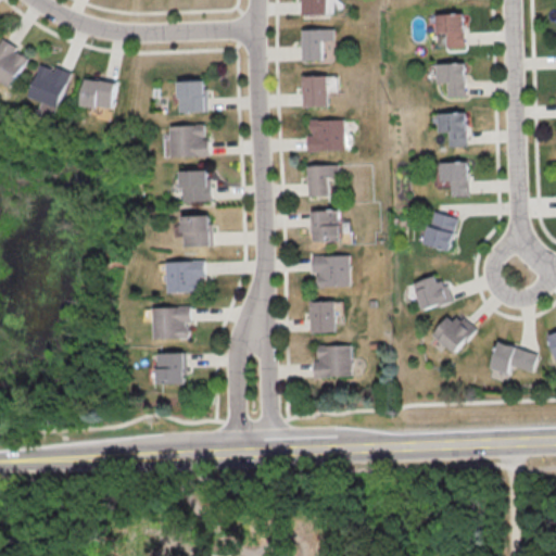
[(300,0),(301,14),(325,13),(324,0),(300,0)]
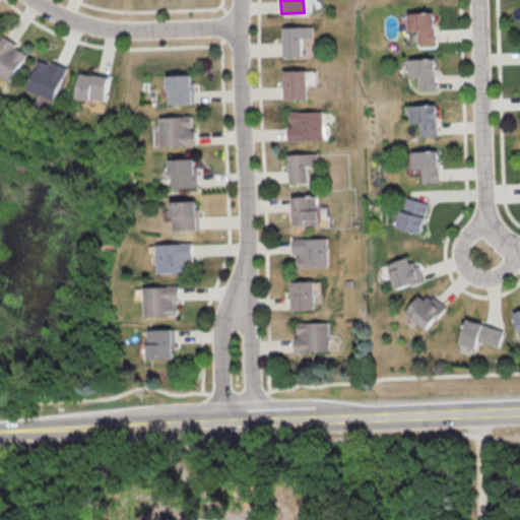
[(406,30),(414,29),(415,44),(433,44),(432,11),(405,12),(406,30)]
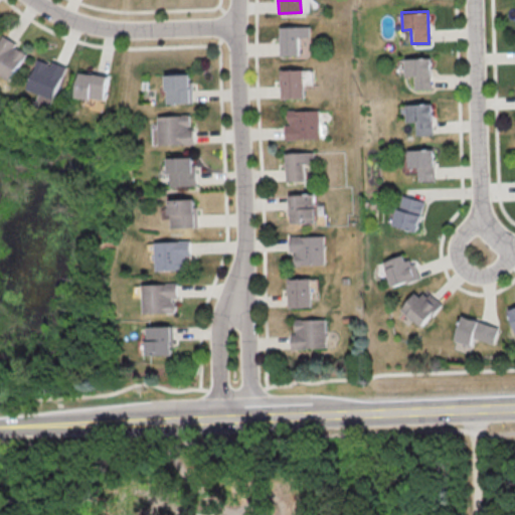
[(280,26),(281,55),(299,54),(299,36),(309,36),(309,25),(280,26)]
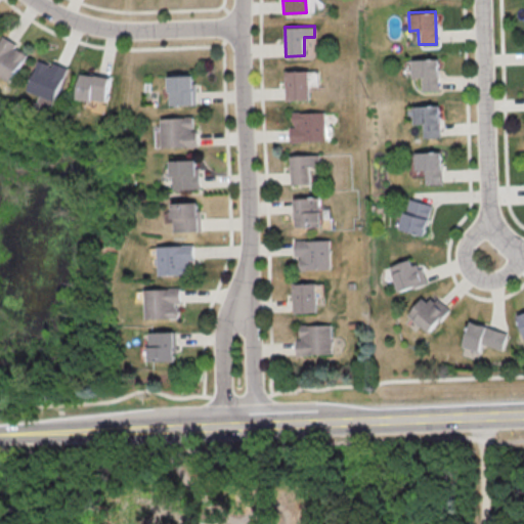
[(0,75),(10,82),(28,52),(2,37),(0,40),(0,75)]
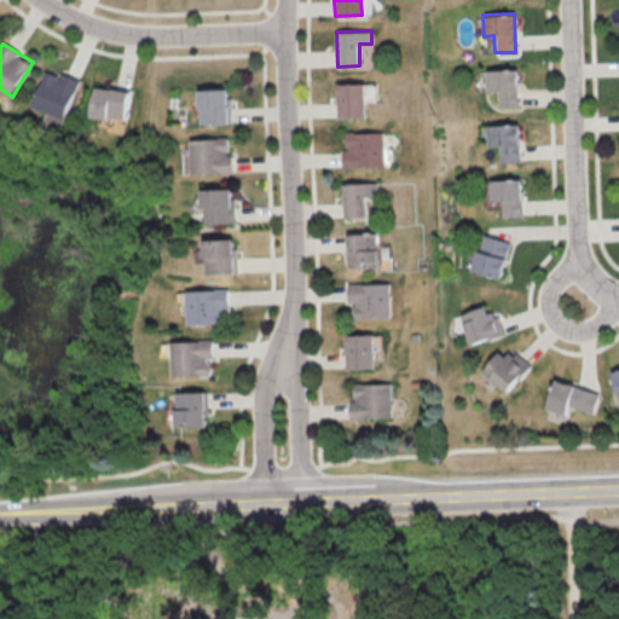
[(515,106),(516,70),(485,69),(484,91),(496,91),(496,106),(515,106)]
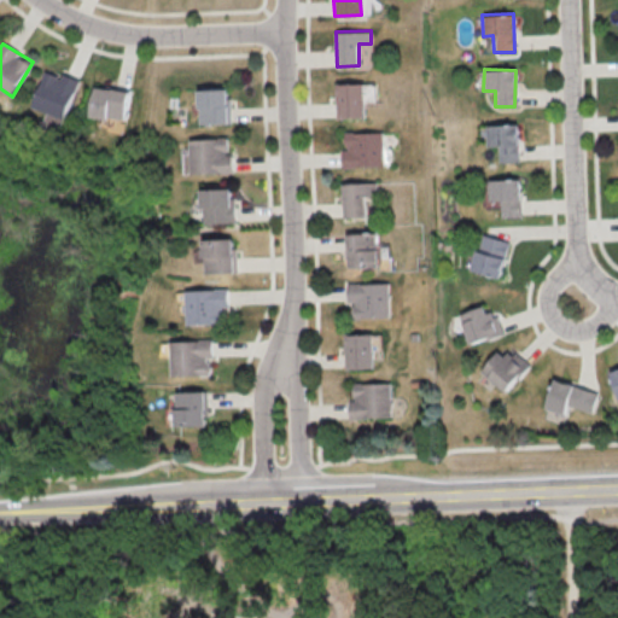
[(31,106),(45,112),(41,122),(60,129),(79,79),(62,74),(60,76),(45,70),(31,106)]
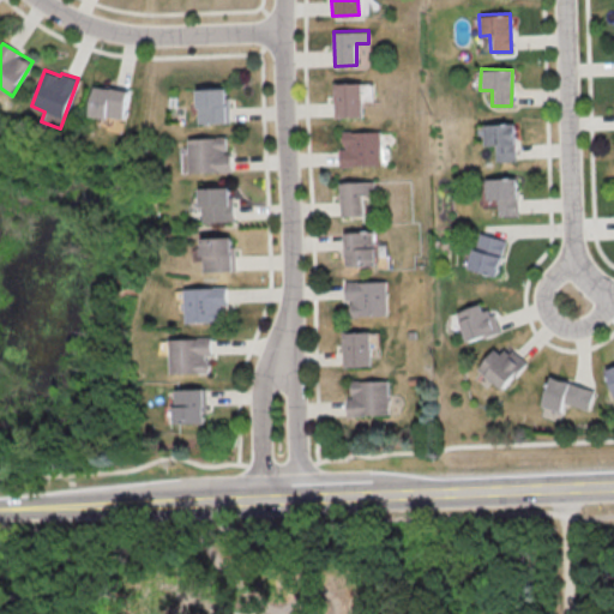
[(373,82),(335,83),(336,118),(363,116),(363,101),(373,101),(373,82)]
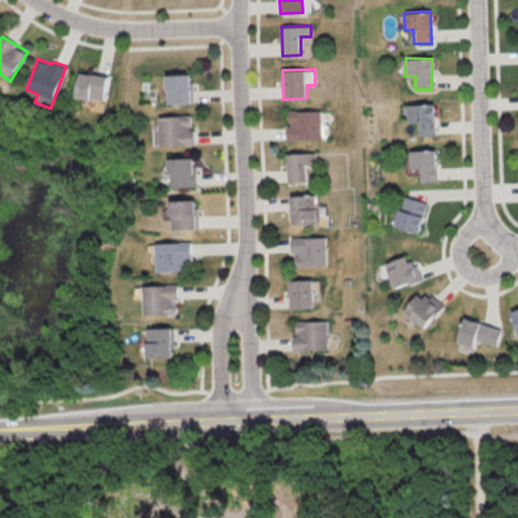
[(77,97),(106,100),(108,76),(80,73),(77,97)]
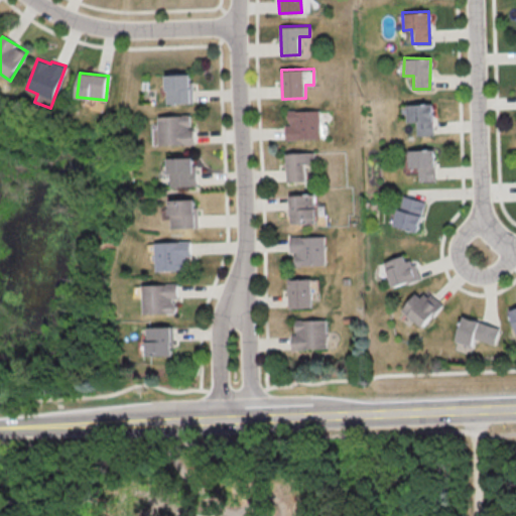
[(191,74),(166,75),(167,103),(192,102),(191,74)]
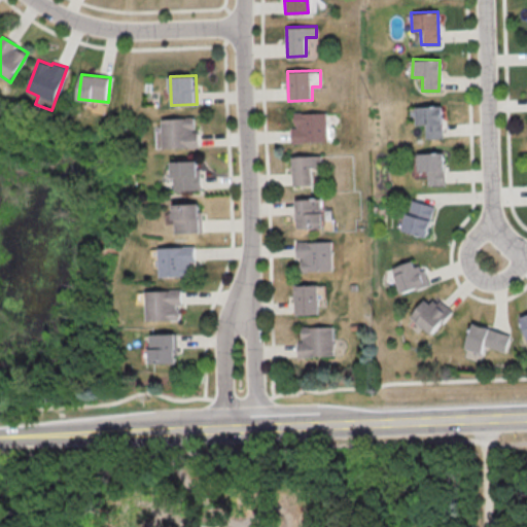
[(414,106),(414,125),(423,124),(423,138),(443,138),(442,106),(414,106)]
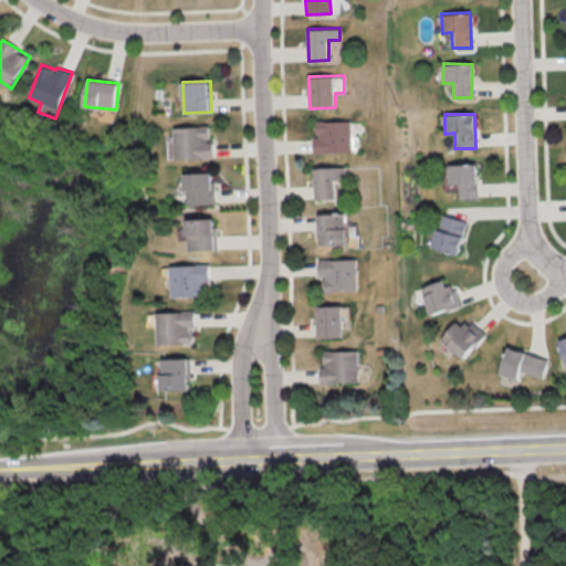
[(349,121),(313,121),(314,153),(349,153),(349,121)]
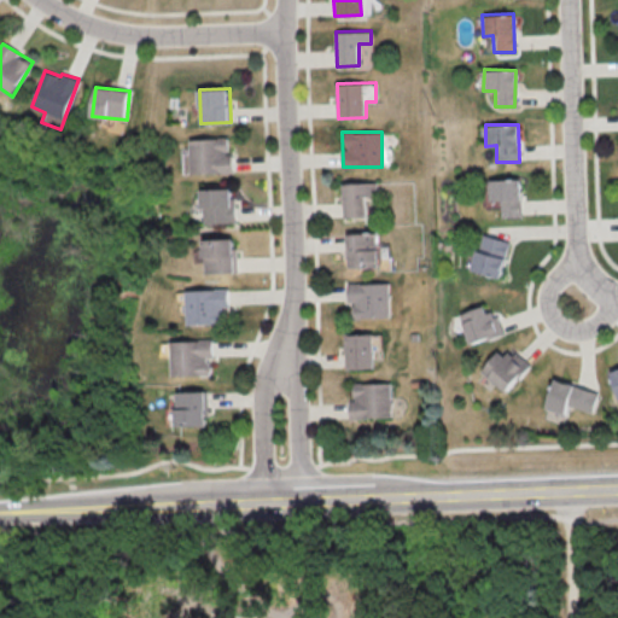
[(185,174),(232,173),(231,138),(191,139),(191,152),(185,152),(185,174)]
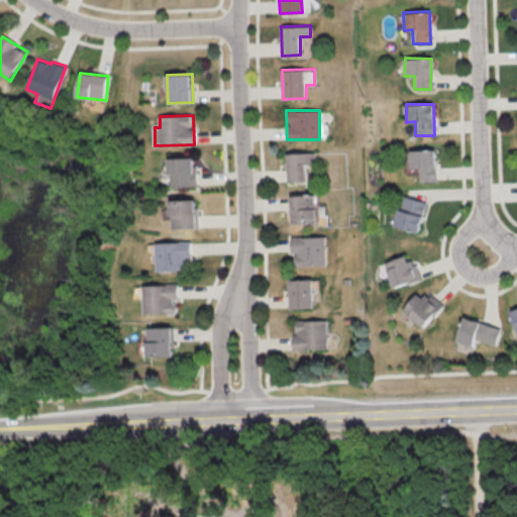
[(412,152),(413,168),(423,168),(423,180),(439,179),(438,151),(412,152)]
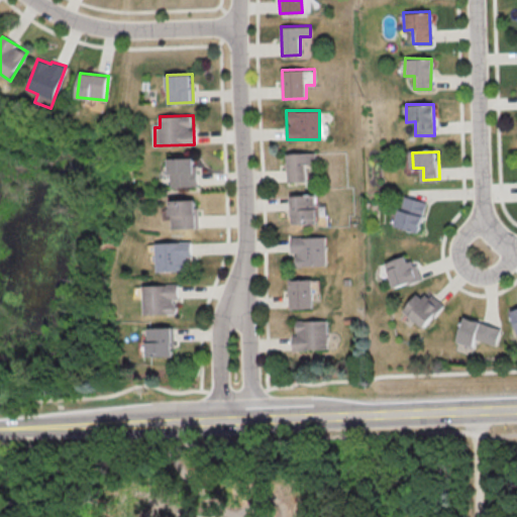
[(286,182),(314,181),(313,152),(285,153),(286,182)]
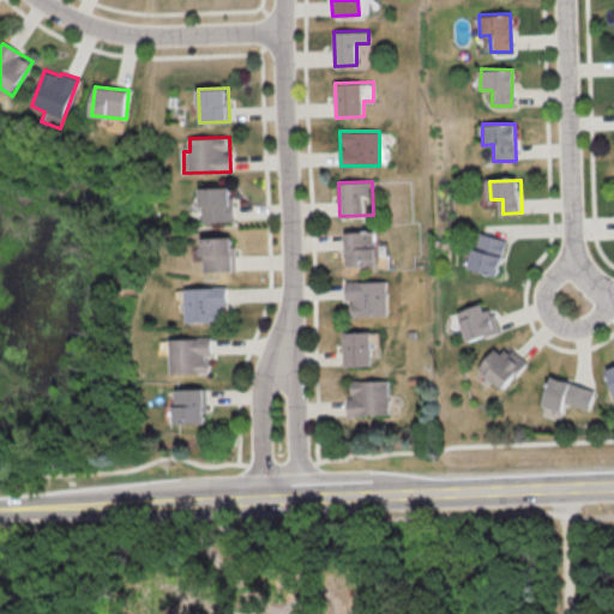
[(202,187),(203,222),(232,222),(230,187),(202,187)]
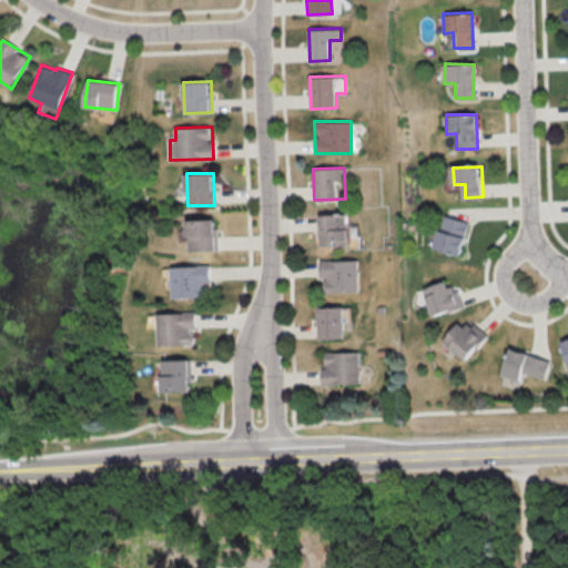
[(318,245),(346,245),(346,214),(317,214),(318,245)]
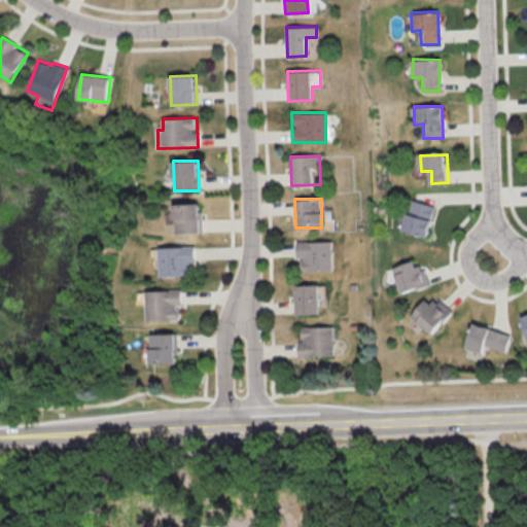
[(417,200),(406,231),(427,238),(438,207),(417,200)]
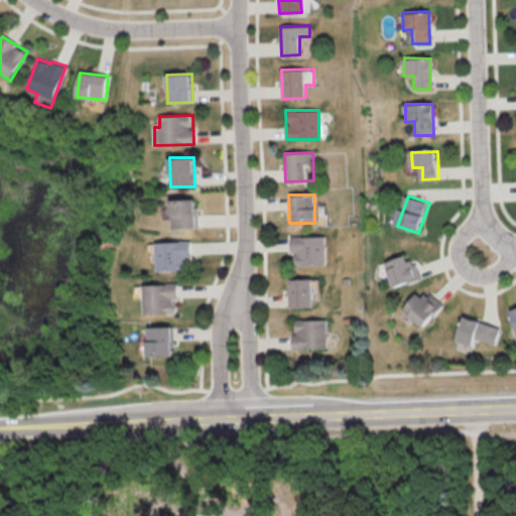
[(198,227),(197,199),(171,200),(172,228),(198,227)]
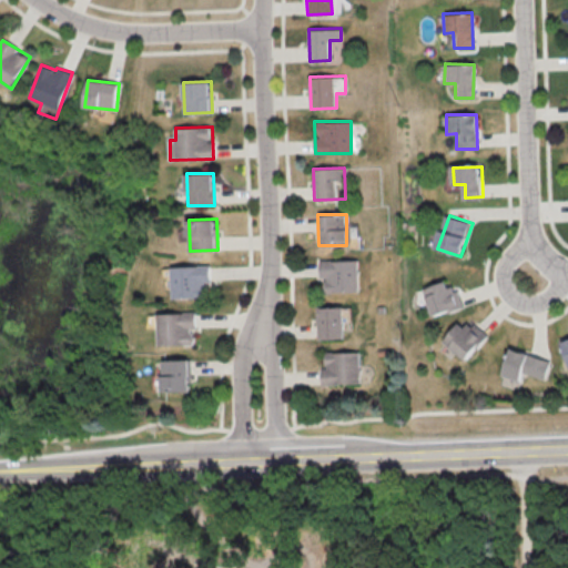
[(323,292),(357,291),(356,260),(317,261),(317,276),(323,276),(323,292)]
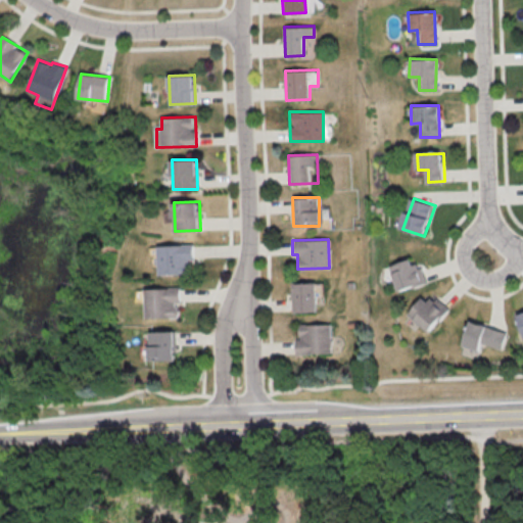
[(191,244),(158,245),(159,275),(192,274),(191,244)]
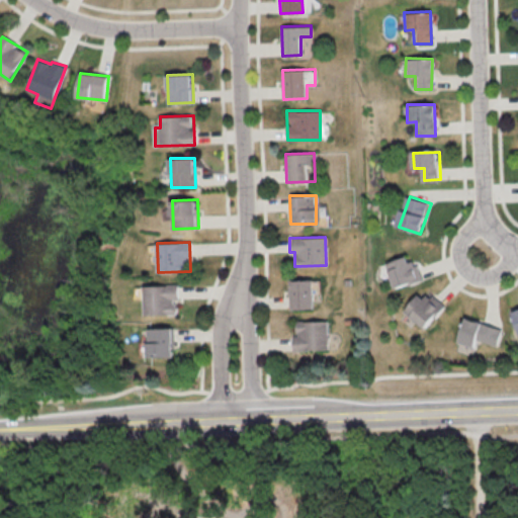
[(391,286),(414,281),(408,256),(384,261),(391,286)]
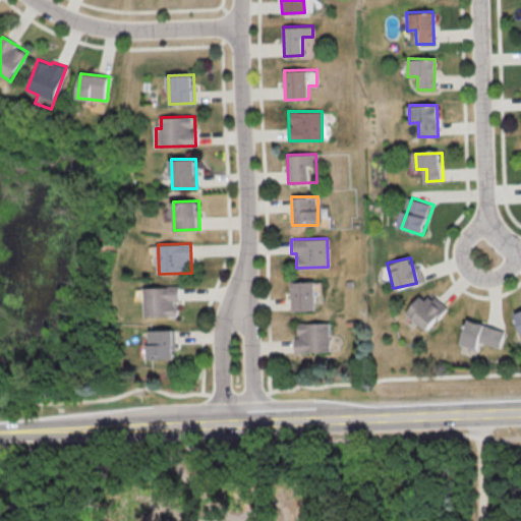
[(315,281),(291,282),(291,310),(315,309),(315,281)]
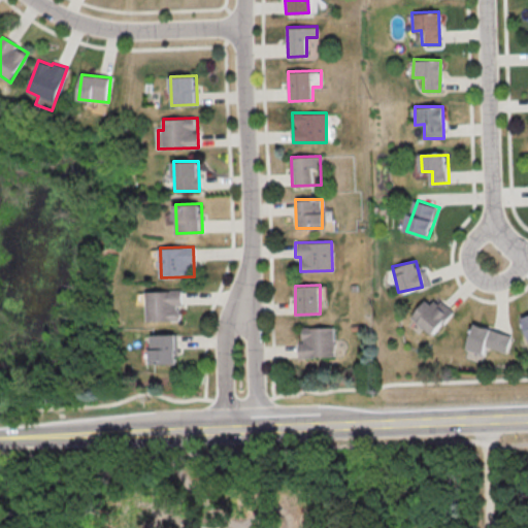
[(147,321),(179,321),(179,305),(184,305),(183,290),(146,291),(147,321)]
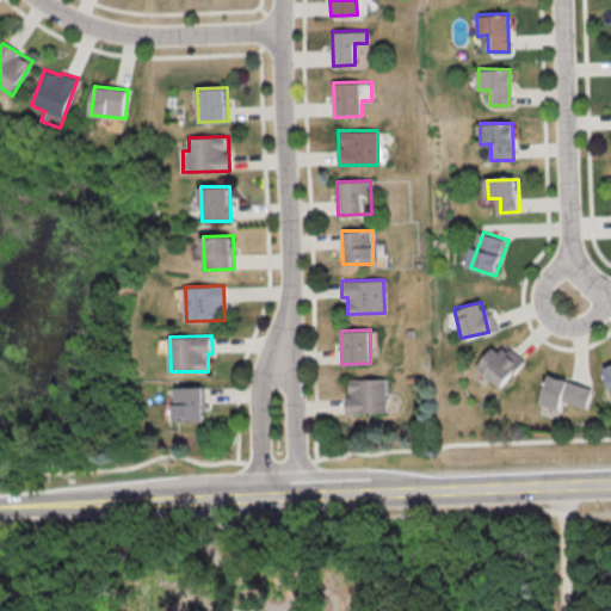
[(491,347),(474,368),(500,388),(523,359),(505,346),(499,353),(491,347)]
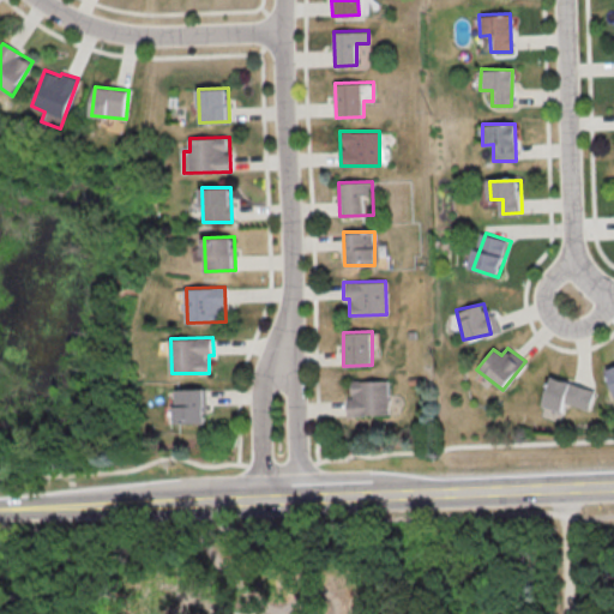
[(595,391),(551,377),(541,405),(560,411),(563,402),(588,411),(595,391)]
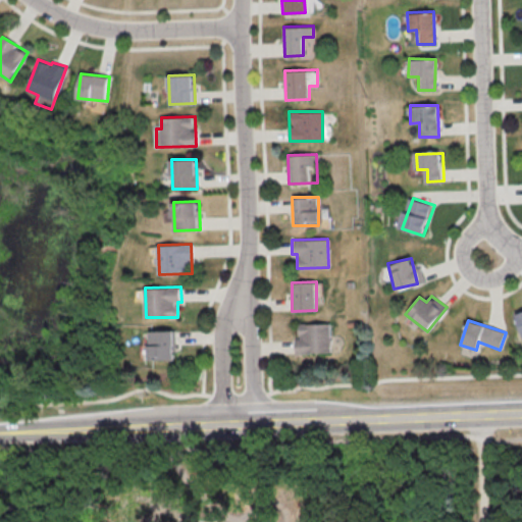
[(331,352),(330,322),(298,323),(299,338),(296,338),(296,353),(331,352)]
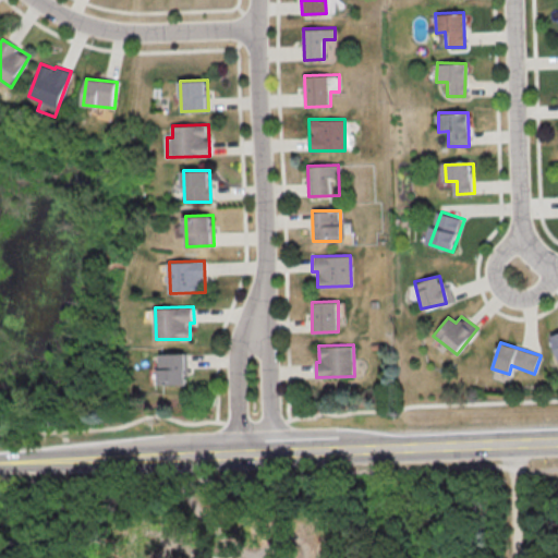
[(187,384),(186,353),(160,353),(160,385),(187,384)]
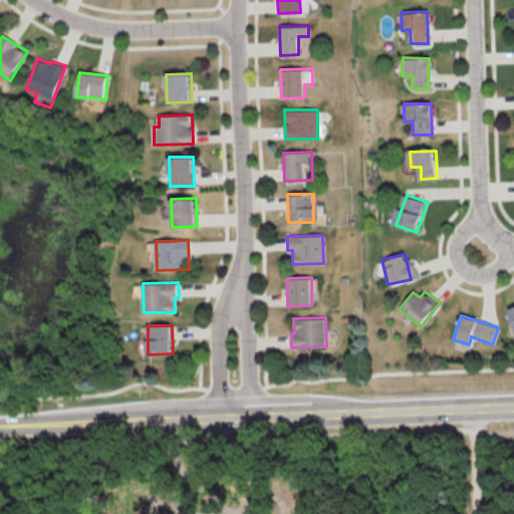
All buildings are outlined.
